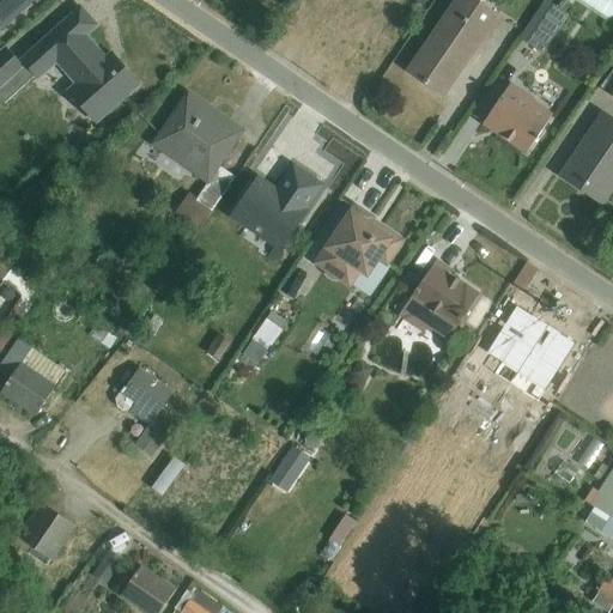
[(0,0),(0,24),(5,30),(34,1),(35,0),(0,0)]
